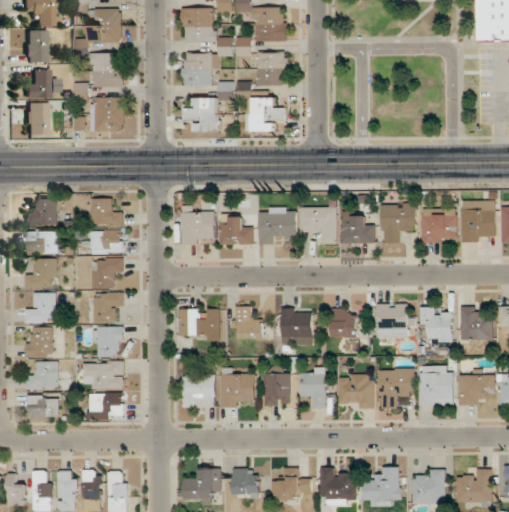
[(21,0),(22,14),(33,14),(33,26),(58,26),(58,0),(21,0)]
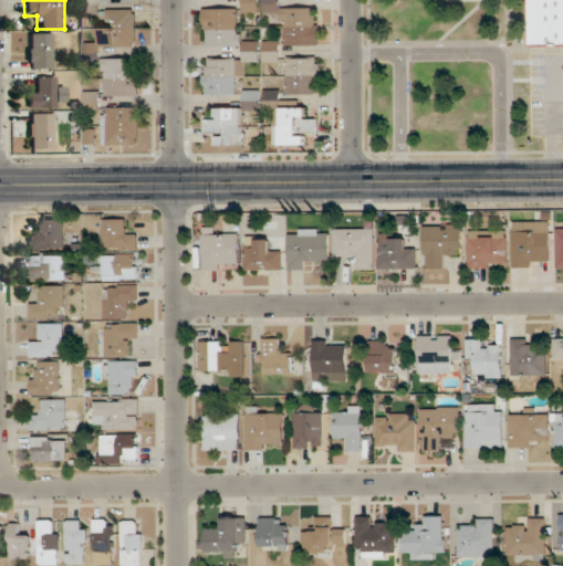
[(254,0),(239,0),(240,8),(200,8),(200,46),(238,46),(238,13),(256,13),(254,0)]
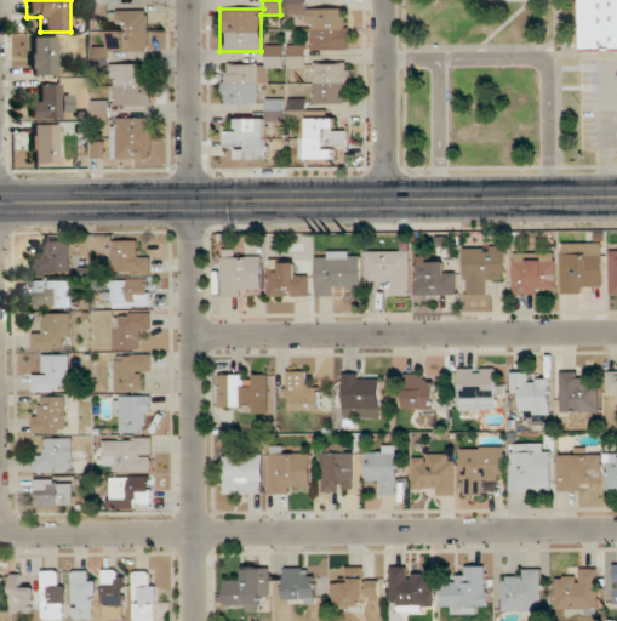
[(346,49),(344,9),(302,10),(301,0),(284,0),(285,13),(306,13),(306,50),(346,49)]
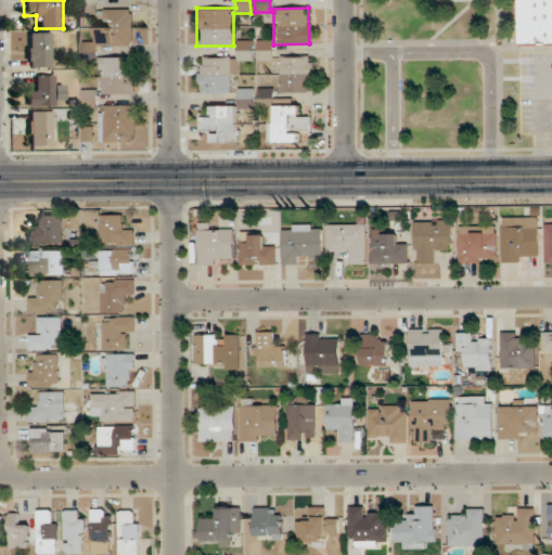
[(551,0),(516,0),(517,44),(551,43),(551,0)]
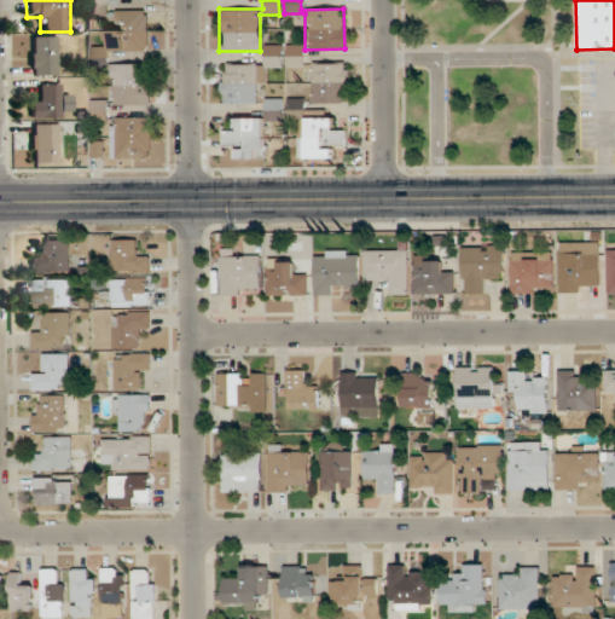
[(161,50),(160,30),(148,32),(148,10),(115,10),(115,25),(105,25),(105,51),(161,50)]
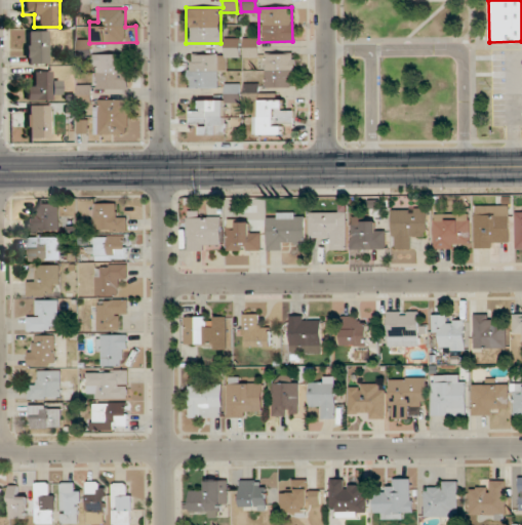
[(24,64),(45,64),(45,31),(24,31),(24,64)]
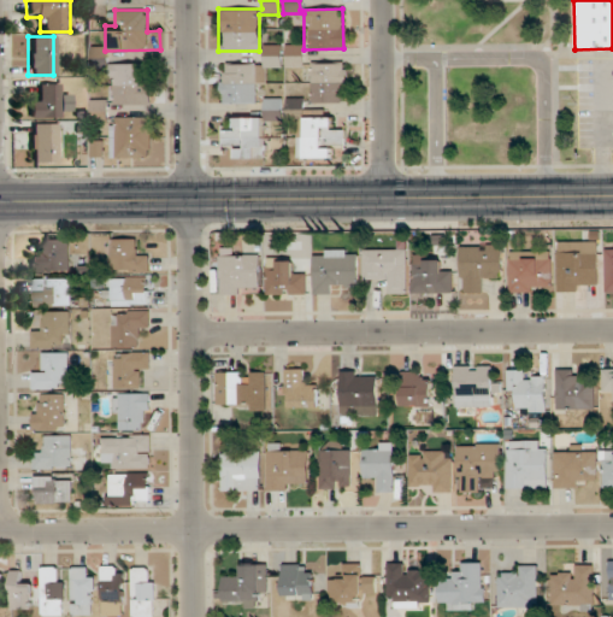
[(308,103),(343,103),(343,63),(308,63),(308,103)]
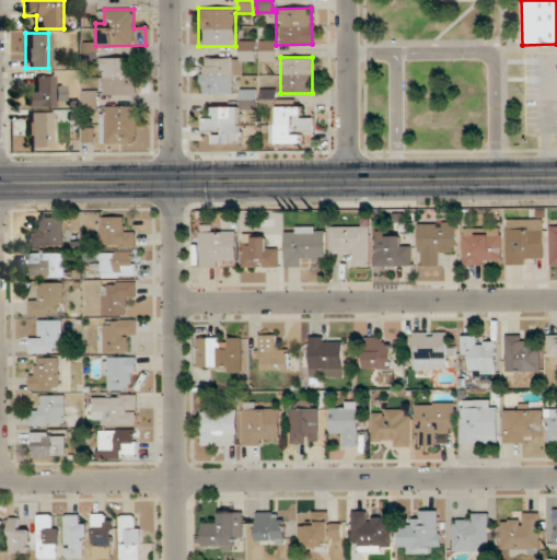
[(136,95),(136,58),(100,58),(100,95),(136,95)]
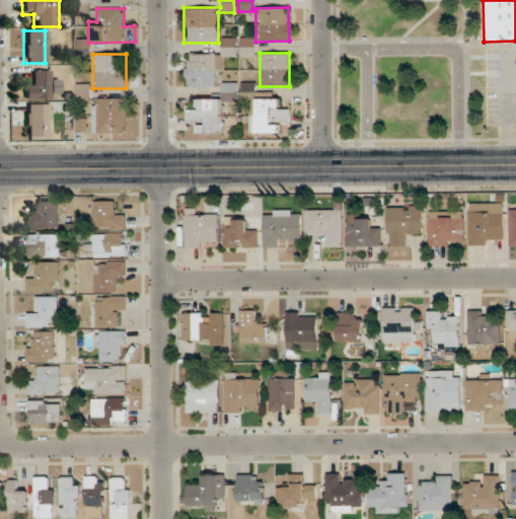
[(213,54),(183,54),(183,87),(213,87),(213,54)]
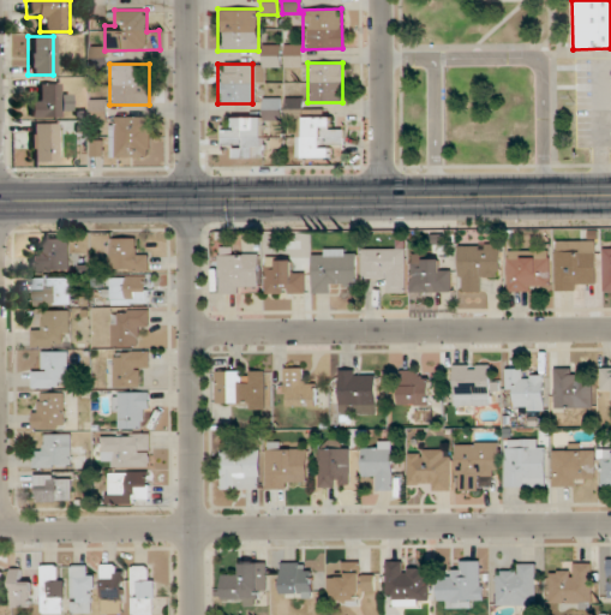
[(28,118),(67,117),(67,94),(57,94),(57,83),(39,83),(39,95),(28,95),(28,118)]
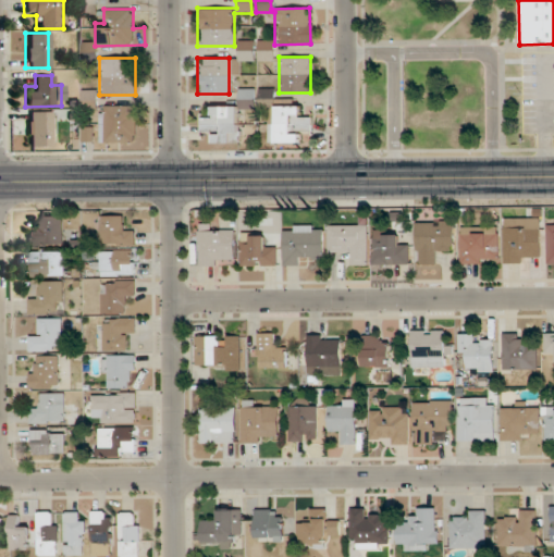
[(98,143),(119,143),(119,149),(146,149),(145,126),(134,126),(134,106),(98,106),(98,143)]
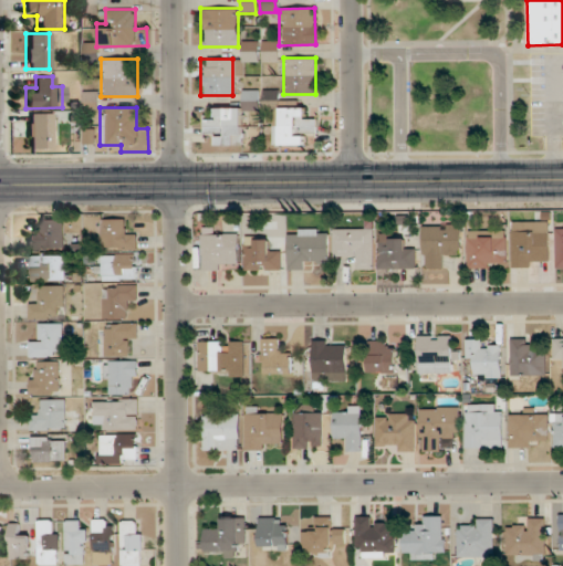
[(304,107),(277,107),(277,148),(315,148),(315,118),(304,118),(304,107)]
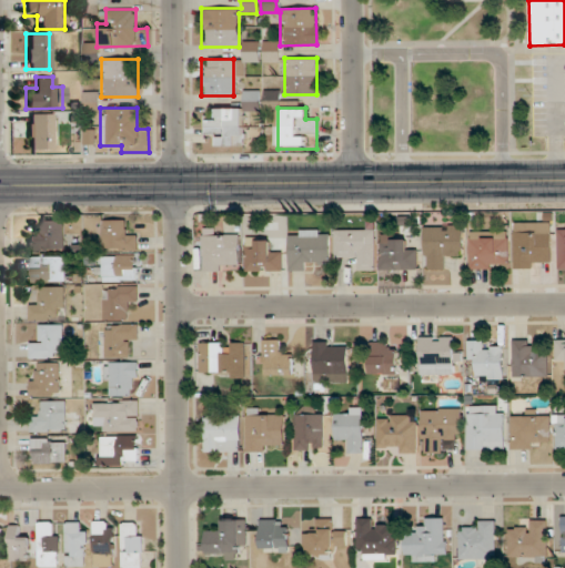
[(242,145),(242,109),(213,109),(213,119),(202,119),(202,133),(213,133),(213,145),(242,145)]
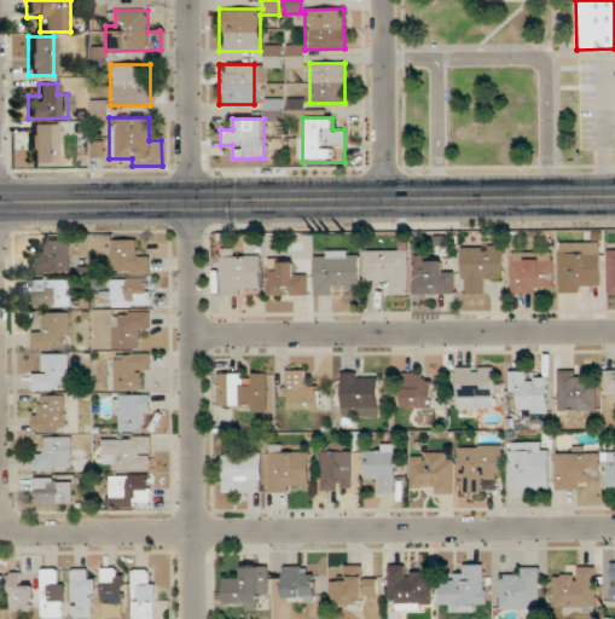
[(28,125),(29,163),(57,162),(56,123),(28,125)]
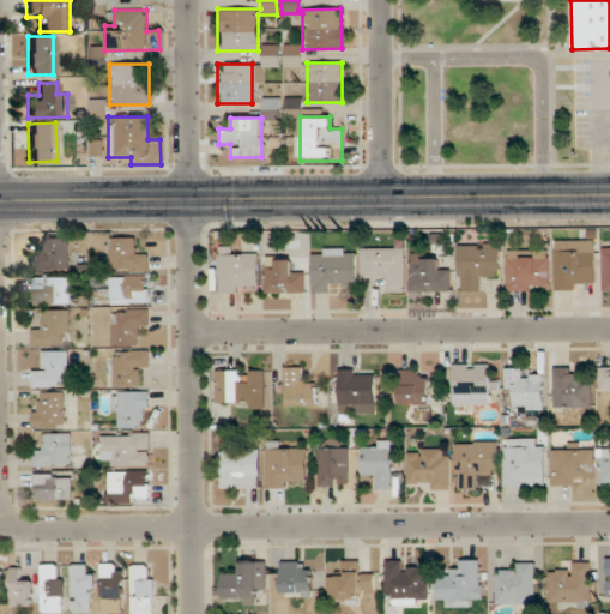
[(89,156),(103,156),(103,139),(89,139),(89,156)]
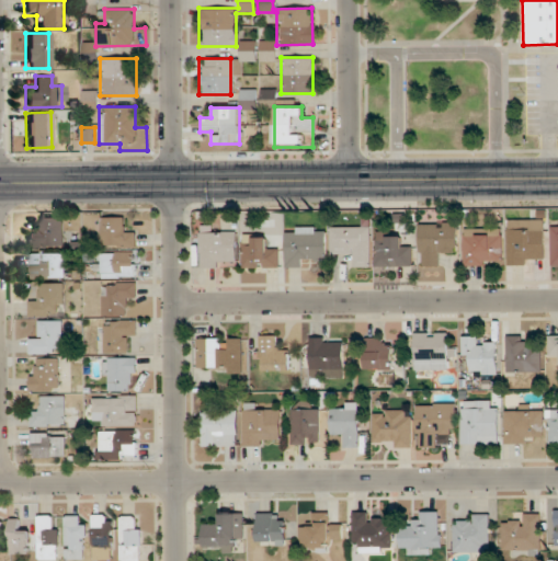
[(60,248),(60,217),(37,217),(37,230),(27,230),(27,248),(60,248)]
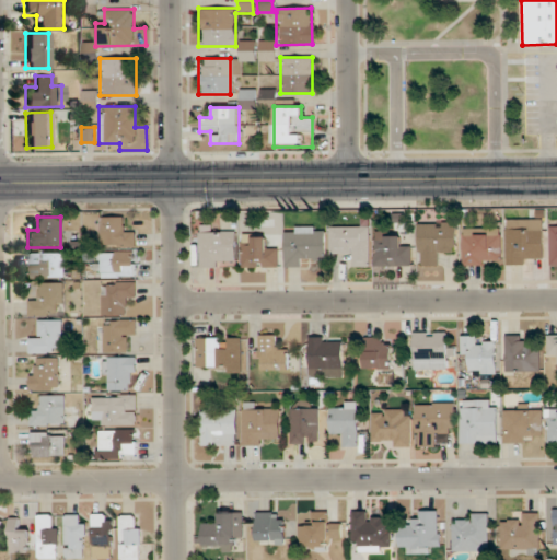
[(99,217),(99,246),(132,246),(132,228),(120,228),(120,217),(99,217)]
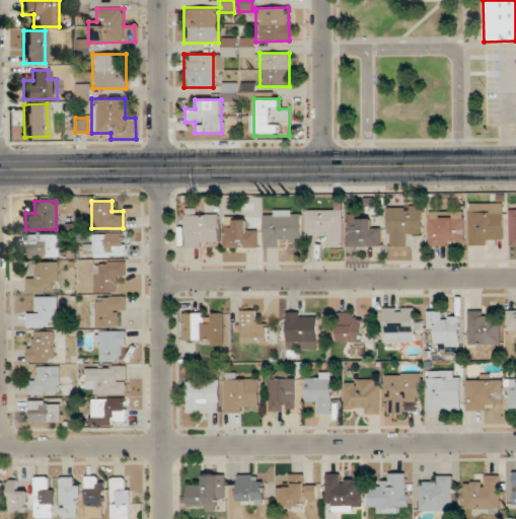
[(408,246),(408,235),(421,235),(421,206),(386,206),(386,246),(408,246)]
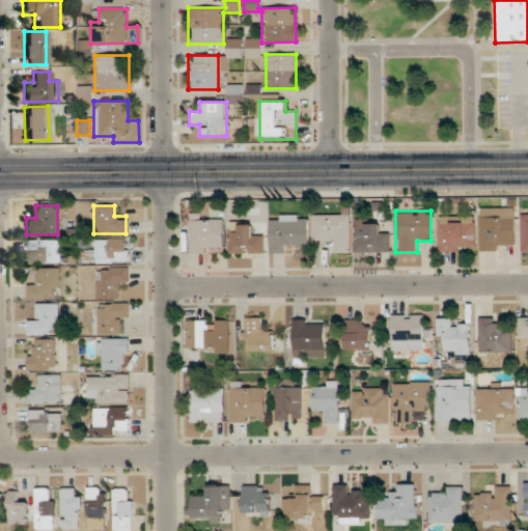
[(501,211),(478,211),(478,250),(512,250),(512,218),(501,218),(501,211)]
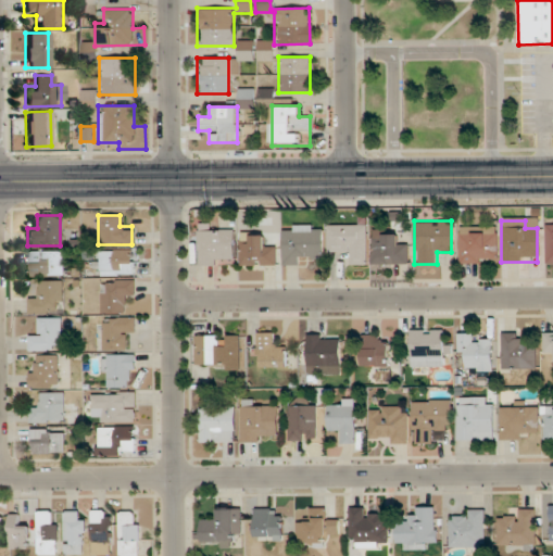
[(197,265),(233,265),(233,230),(208,230),(208,224),(197,224),(197,265)]
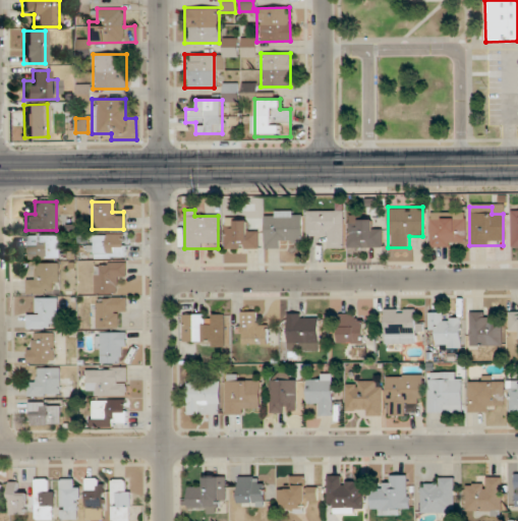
[(263,212),(264,248),(283,248),(283,239),(301,239),(301,211),(263,212)]
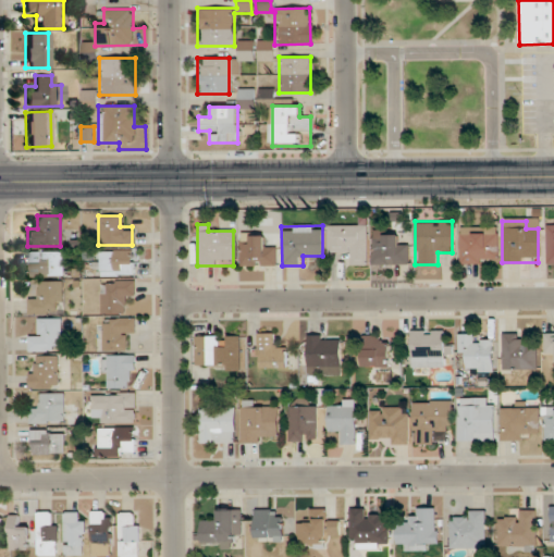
[(367,225),(325,225),(325,255),(347,255),(347,264),(367,264),(367,225)]
